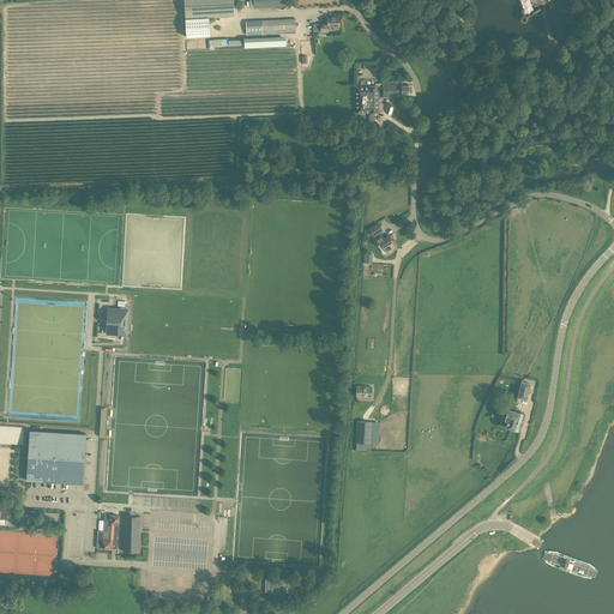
[(210,36),(209,17),(234,16),(233,0),(184,0),(186,37),(210,36)]
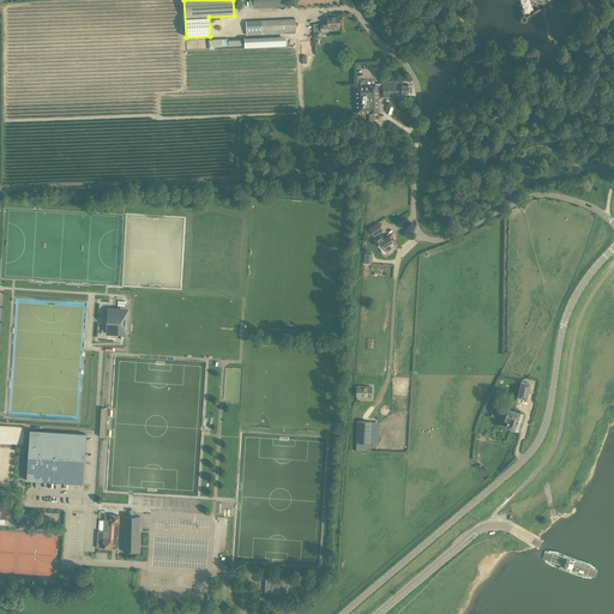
[(540,8),(531,12),(530,12),(529,13),(527,16),(525,14),(519,0),(517,0),(522,14),(522,16),(521,16),(521,17),(519,17),(519,18),(519,19),(519,20),(521,20),(521,22),(522,22),(522,23),(523,23),(524,23),(525,23),(527,22),(528,20),(528,19),(528,18),(528,17),(541,10),(540,8)]
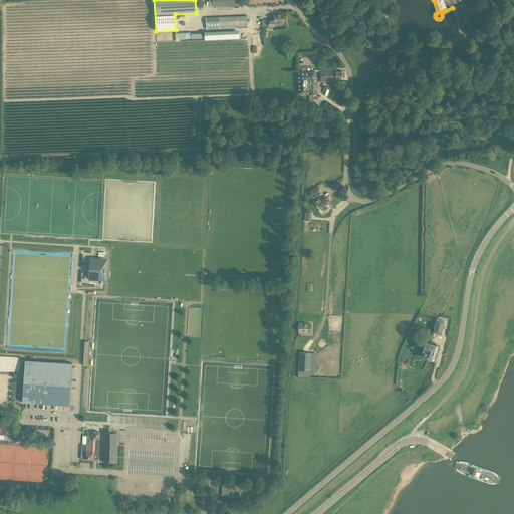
[(276,19),(264,20),(264,25),(276,25),(276,21),(286,21),(285,14),(275,14),(276,19)]
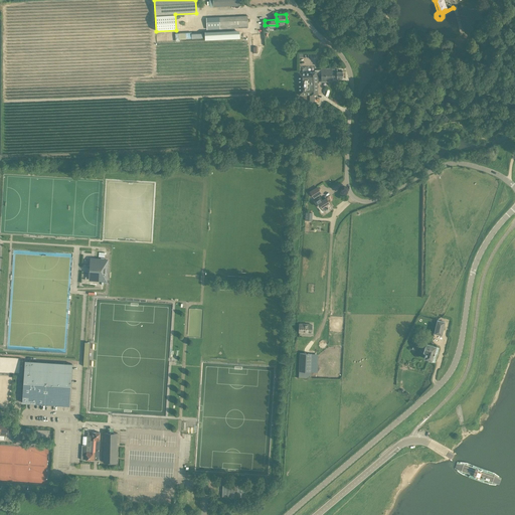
[(247,16),(219,17),(220,28),(247,27),(247,24),(247,16)]
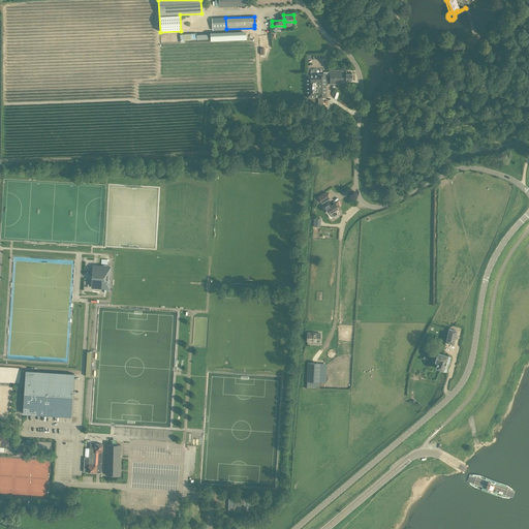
[(213,30),(226,29),(225,18),(212,19),(213,30)]
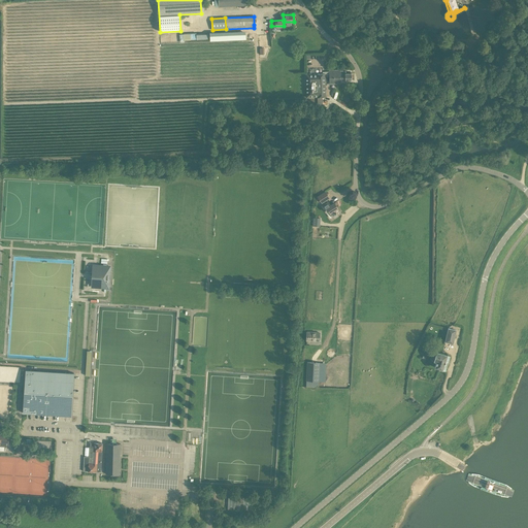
[(325,77),(325,84),(330,83),(330,84),(337,84),(337,83),(345,83),(345,79),(349,79),(352,79),(352,78),(352,76),(352,73),(351,73),(349,73),(345,73),(345,70),(340,71),(340,70),(329,70),(329,71),(330,77),(325,77)]
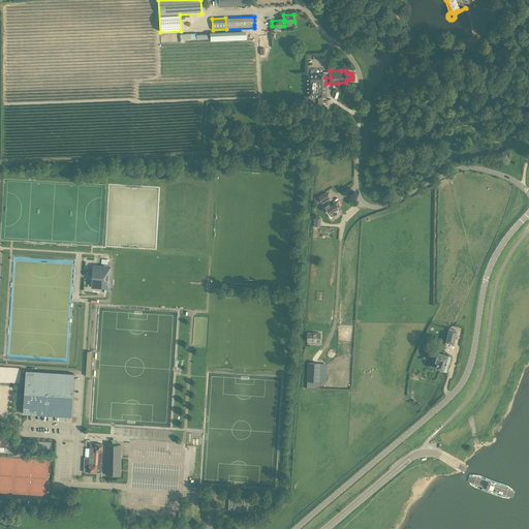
[(323,74),(316,74),(306,74),(307,97),(317,97),(325,97),(325,98),(327,98),(327,91),(325,84),(325,78),(331,78),(330,71),(323,71),(323,74)]
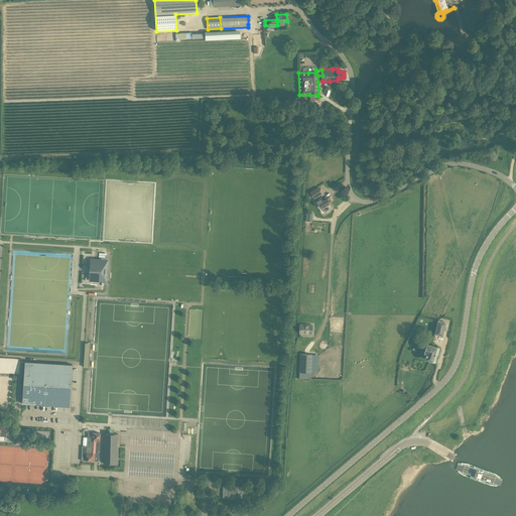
[(318,187),(311,191),(315,198),(323,194),(318,187)]
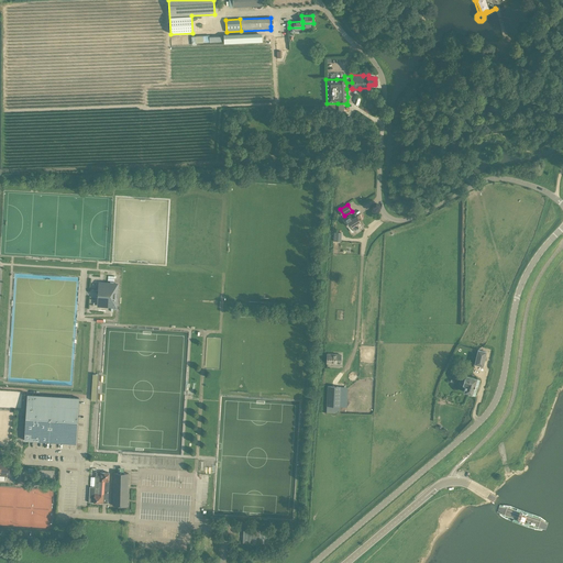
[(360,230),(357,227),(361,223),(356,217),(352,219),(350,216),(343,220),(348,227),(351,224),(354,231),(355,230),(356,232),(360,230)]
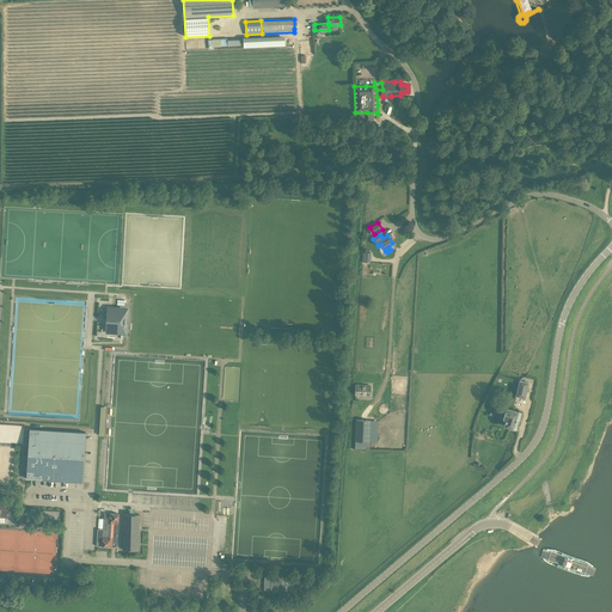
[(116,308),(112,308),(112,313),(108,312),(106,332),(123,332),(126,334),(128,308),(116,308)]
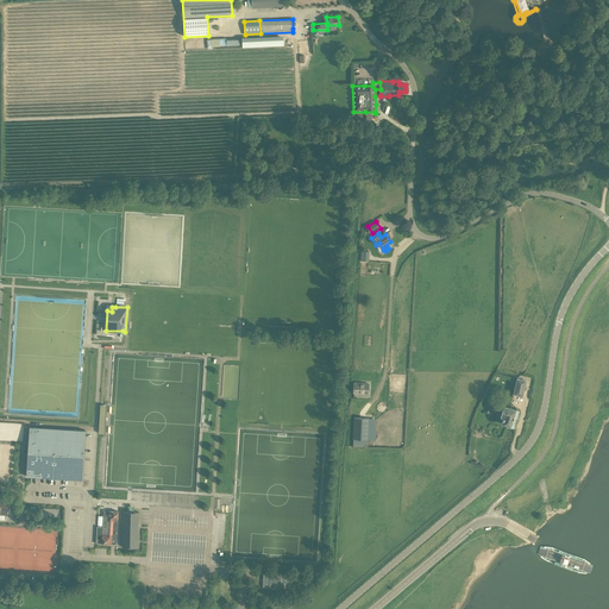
[(522,396),(527,381),(518,378),(514,394),(522,396)]
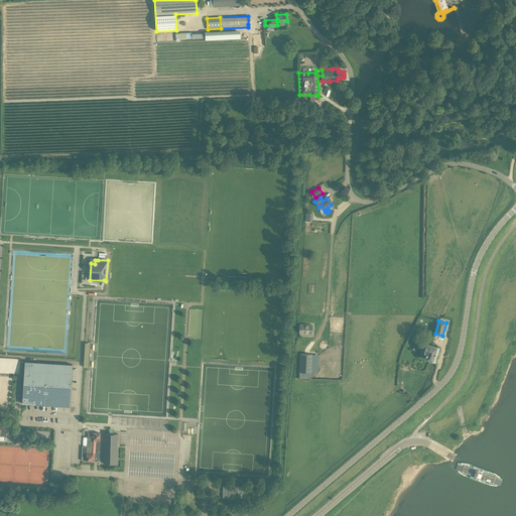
[(313,325),(299,325),(298,334),(311,334),(311,333),(312,333),(313,325)]
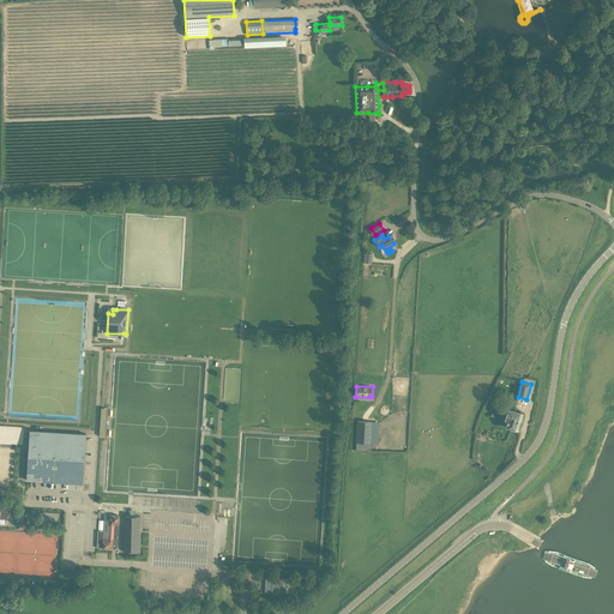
[(507,420),(505,427),(515,429),(521,413),(507,408),(504,419),(507,420)]
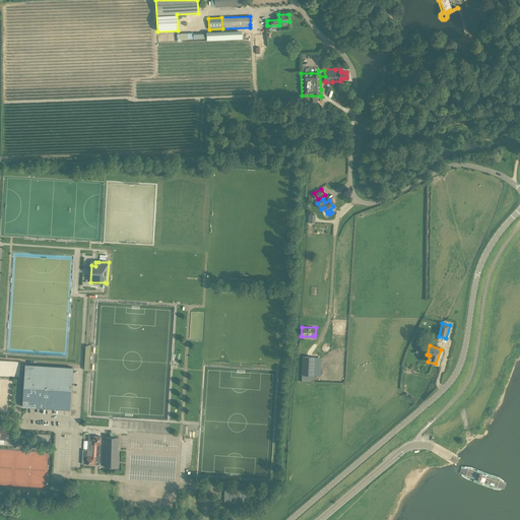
[(314,376),(315,358),(303,356),(302,375),(314,376)]
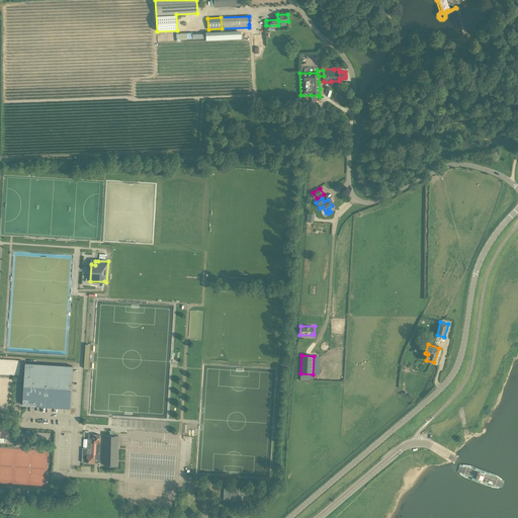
[(23,391),(23,405),(70,408),(73,366),(25,363),(24,384),(20,384),(23,391)]
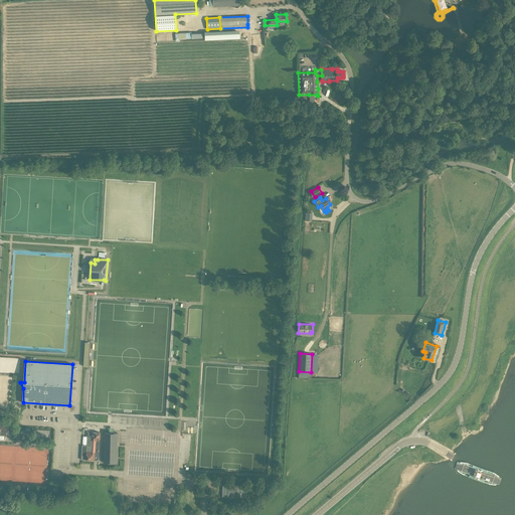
[(0,435),(6,436),(6,433),(9,433),(9,427),(12,427),(13,421),(0,419),(0,435)]
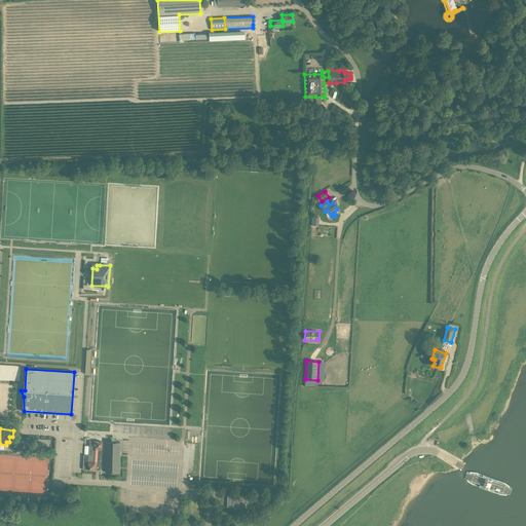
[(103,442),(94,441),(89,441),(89,455),(84,454),(83,470),(97,470),(101,471),(101,466),(103,442)]
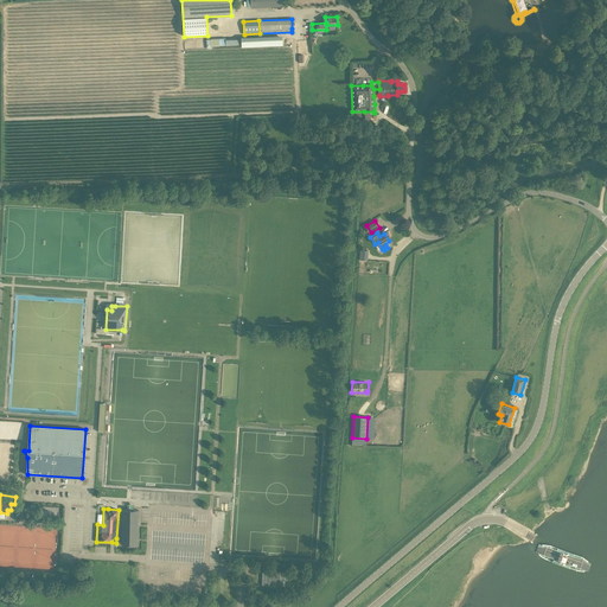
[(139,510),(123,510),(122,545),(138,545),(139,510)]
